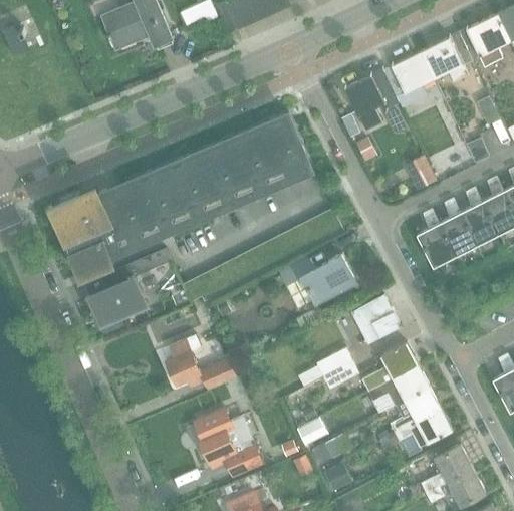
[(156,48),(172,41),(154,0),(135,0),(137,3),(101,17),(115,51),(151,36),(156,48)]
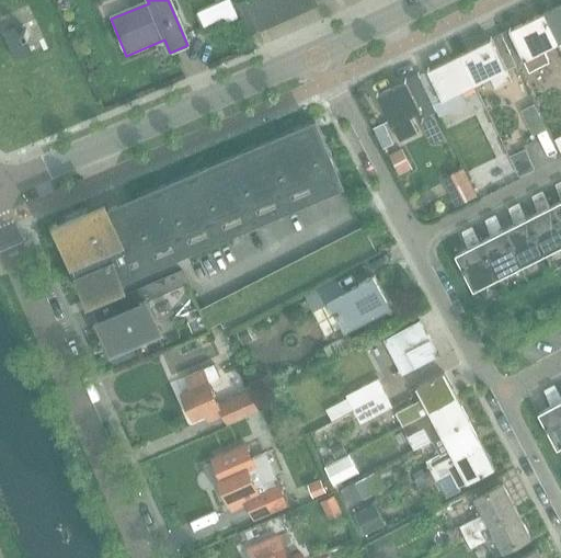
[(260,31),(272,25),(260,0),(255,0),(248,3),(260,31)]
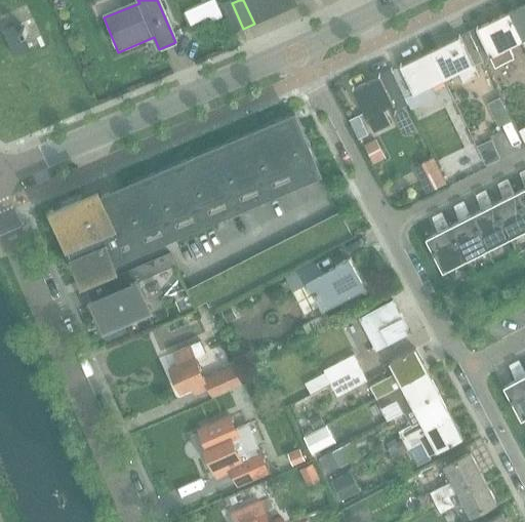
[(243,0),(254,24),(265,18),(255,0),(243,0)]
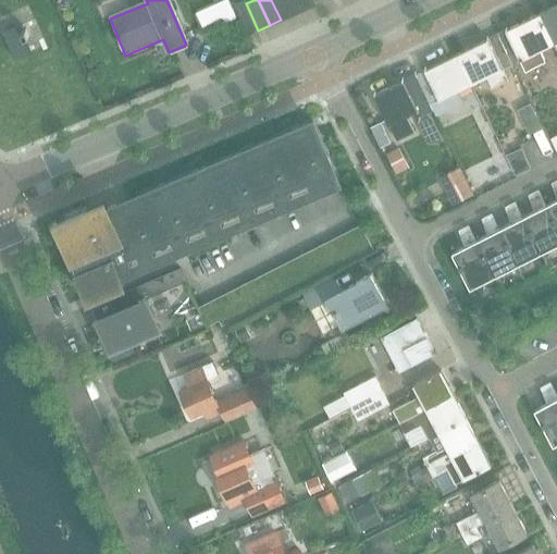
[(271,0),(281,20),(292,15),(284,0),(271,0)]
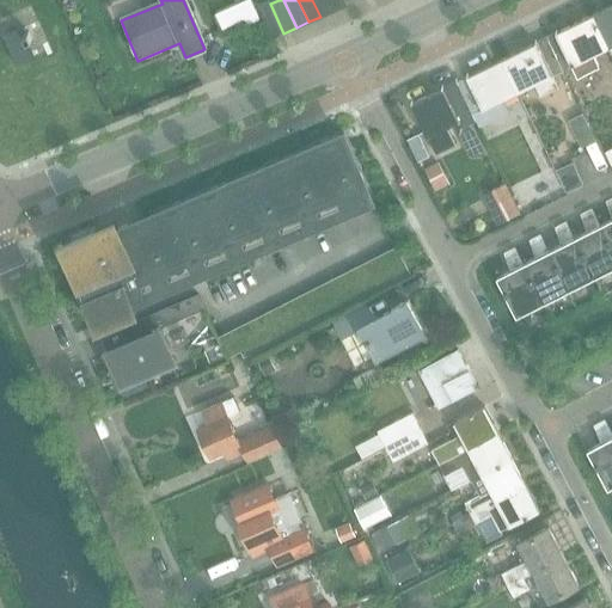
[(328,0),(312,0),(320,17),(332,11),(328,0)]
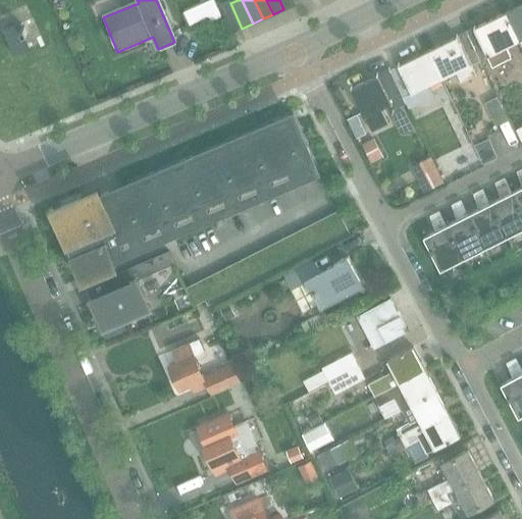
[(279,0),(283,9),(295,4),(292,0),(279,0)]
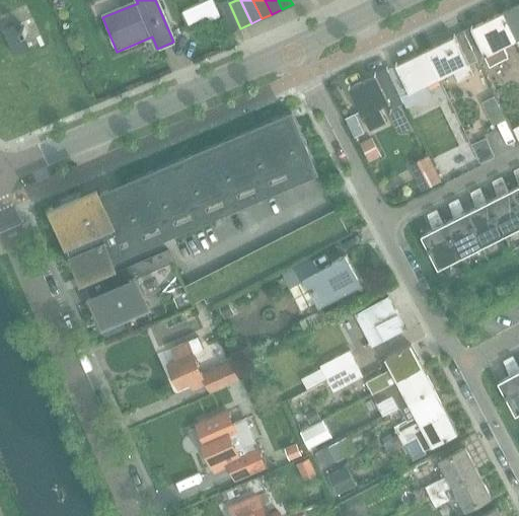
[(230,32),(240,28),(229,3),(219,8),(230,32)]
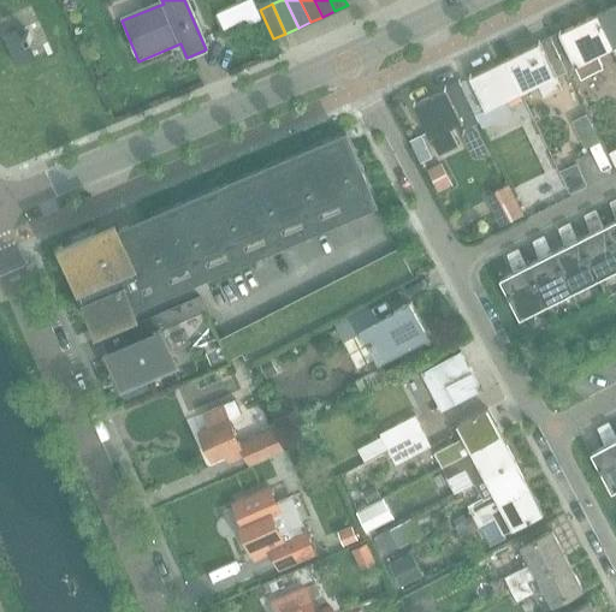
[(615,6),(596,17),(612,52),(615,49),(615,6)]
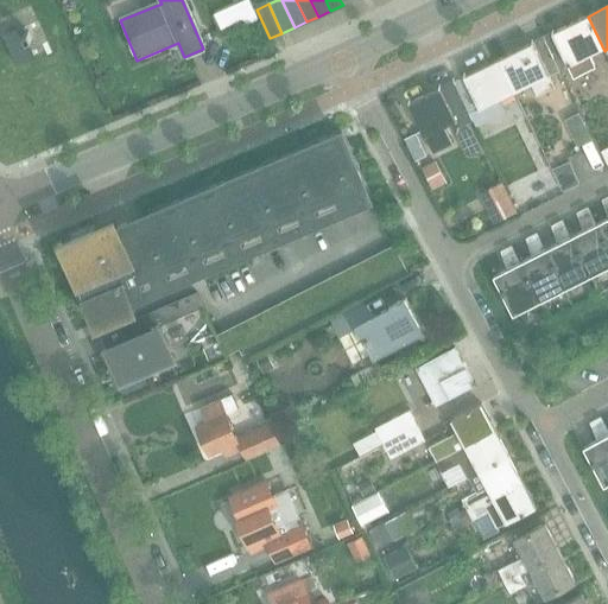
[(590,58),(605,51),(588,17),(544,39),(559,71),(569,67),(575,78),(595,68),(590,58)]
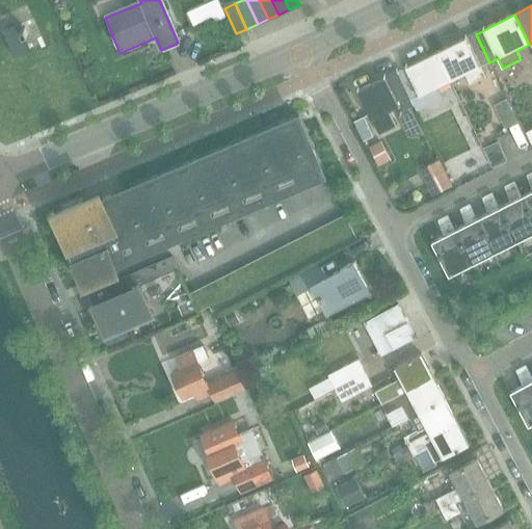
[(3,34),(14,58),(29,52),(19,28),(3,34)]
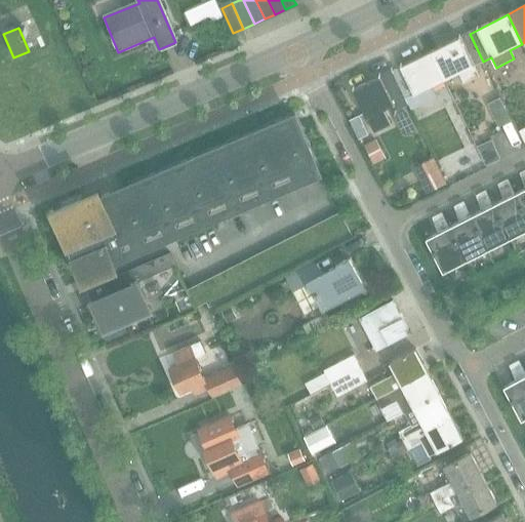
[(484,63),(483,62),(470,34),(431,52),(445,81),(458,75),(463,84),(479,76),(474,67),(484,63)]
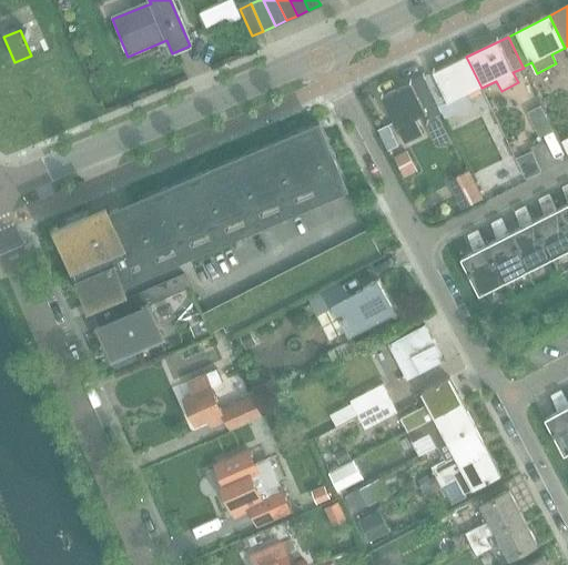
[(467,96),(482,88),(466,57),(424,77),(442,113),(445,120),(473,106),(467,96)]
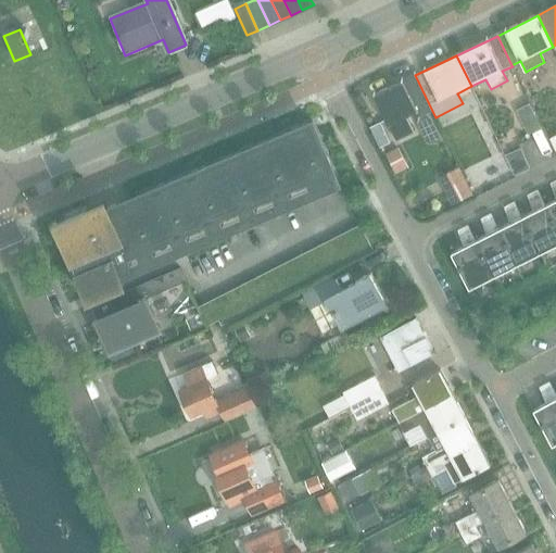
[(418,118),(432,111),(415,75),(373,96),(388,126),(416,112),(418,118)]
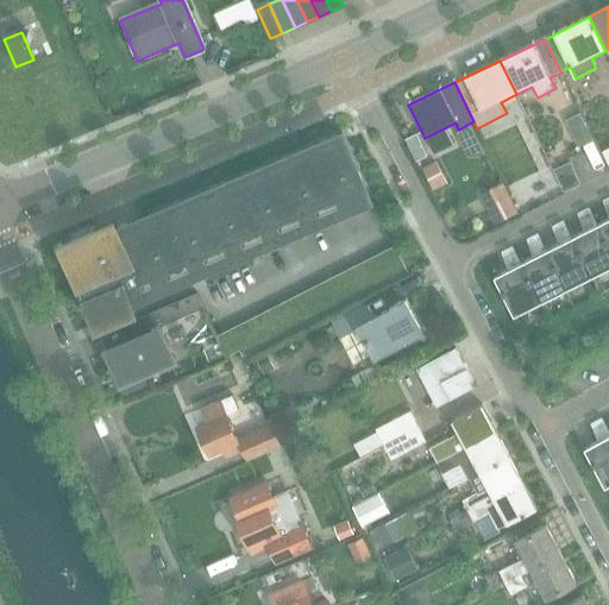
[(608,137),(604,139),(589,101),(573,107),(586,140),(575,145),(585,169),(608,159),(608,137)]
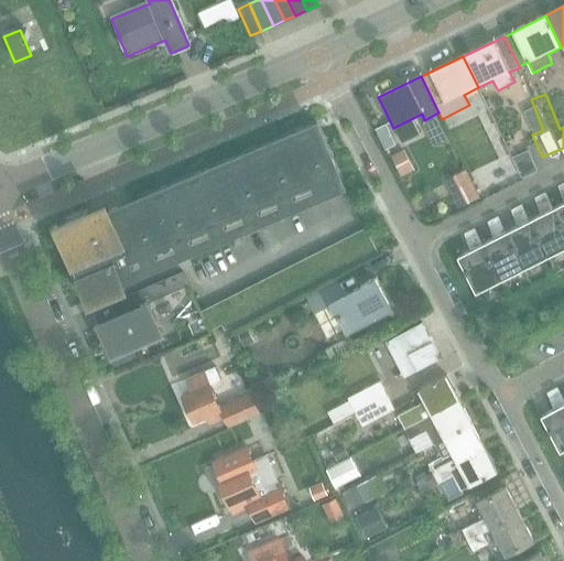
[(133,284),(131,278),(347,187),(318,118),(102,209),(99,203),(56,222),(89,303),(133,284)]
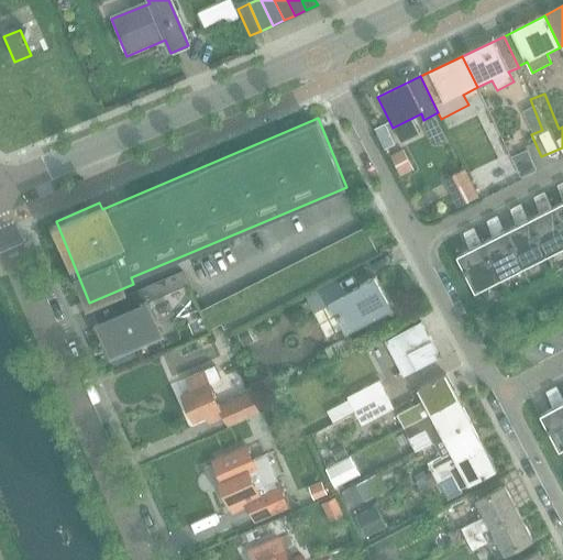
[(410,129),(395,132),(401,165),(417,162),(410,129)]
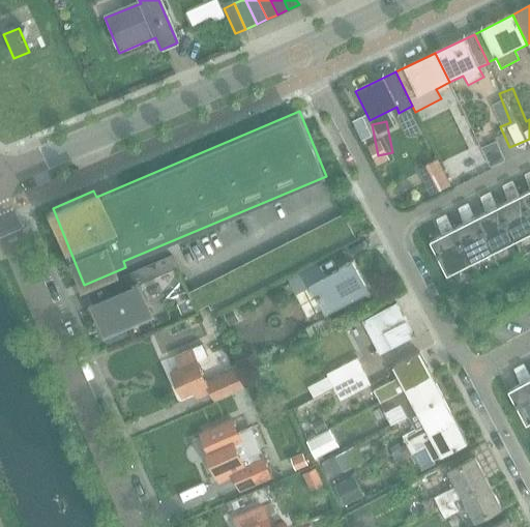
[(423,158),(437,187),(459,178),(446,148),(423,158)]
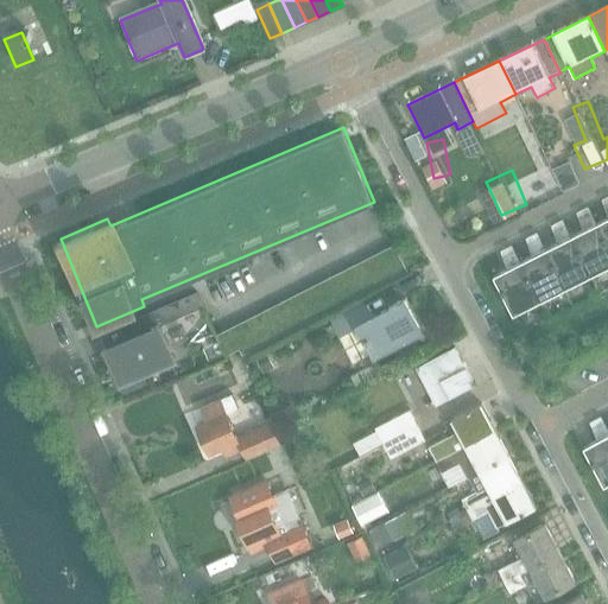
[(607,197),(602,201),(607,220),(607,221),(596,227),(607,249),(607,197)]
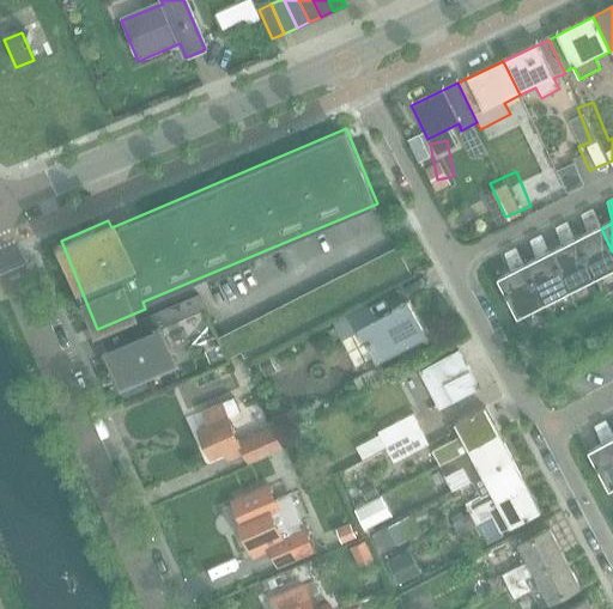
[(612,269),(612,251),(601,229),(592,209),(581,215),(588,236),(576,242),(595,280),(612,269)]
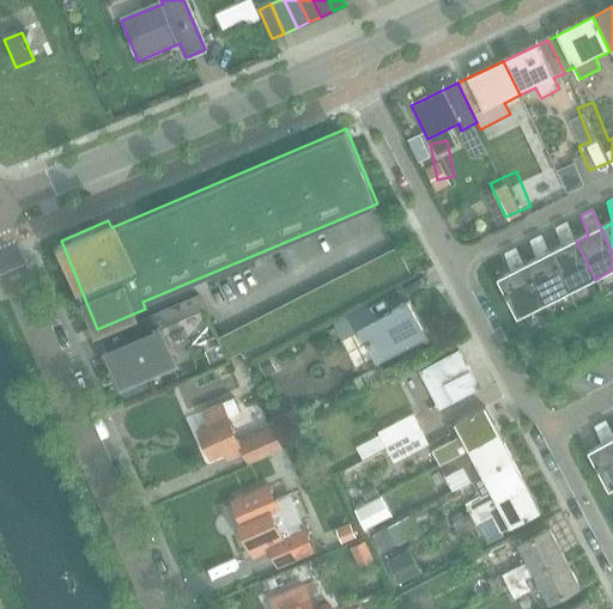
[(595,280),(576,242),(566,223),(556,229),(563,249),(551,255),(570,292),(595,280)]
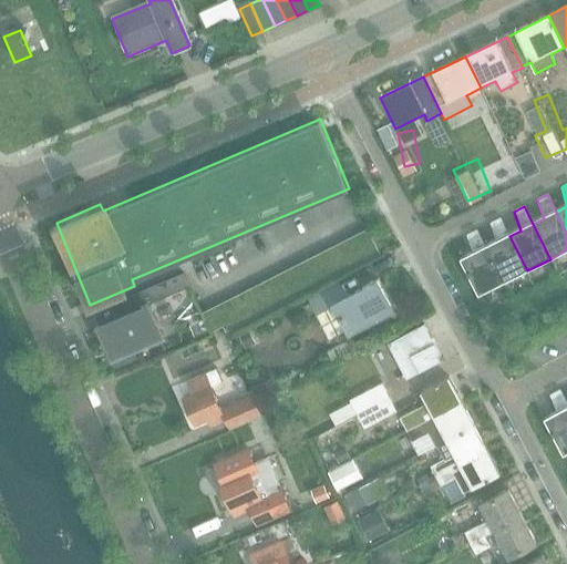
[(527,270),(509,236),(500,218),(491,223),(496,243),(485,248),(503,283),(527,270)]
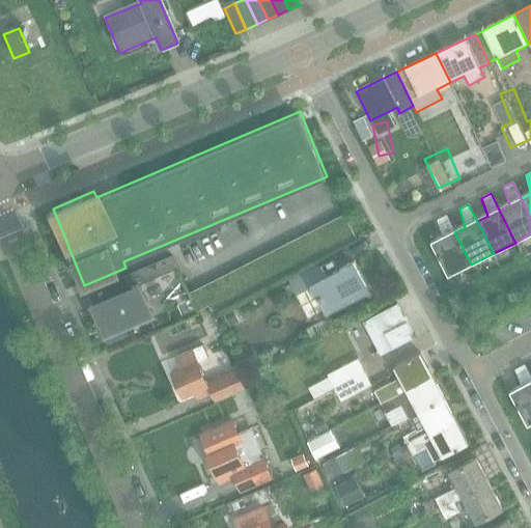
[(471,265),(454,232),(446,216),(437,220),(443,238),(431,244),(448,276),(471,265)]
